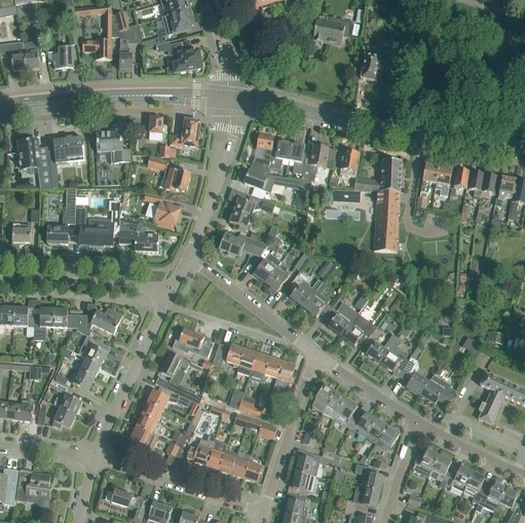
[(37,11),(36,0),(14,4),(16,15),(37,11)]
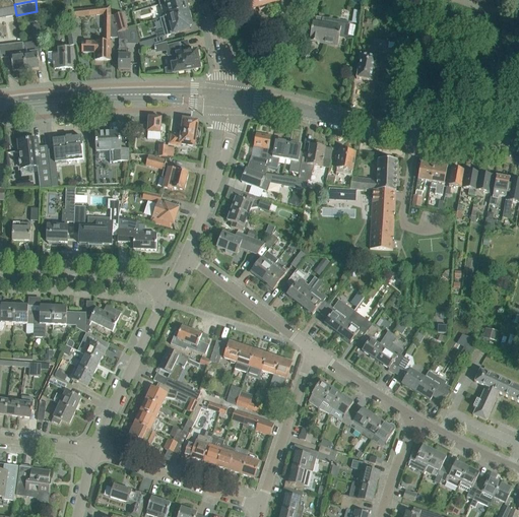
[(187,8),(185,0),(166,0),(158,2),(161,15),(187,8)]
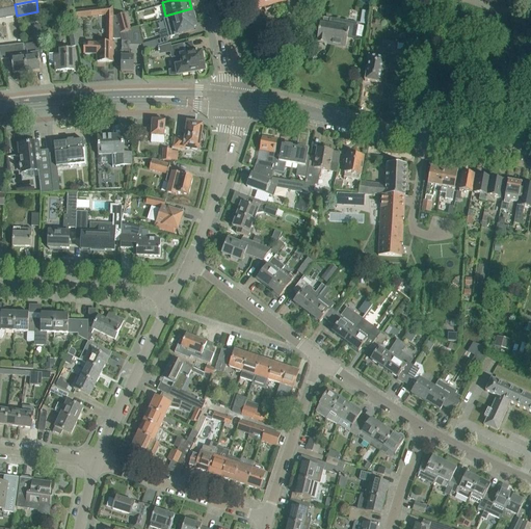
[(253,0),(255,7),(263,5),(264,8),(280,4),(279,0),(253,0)]
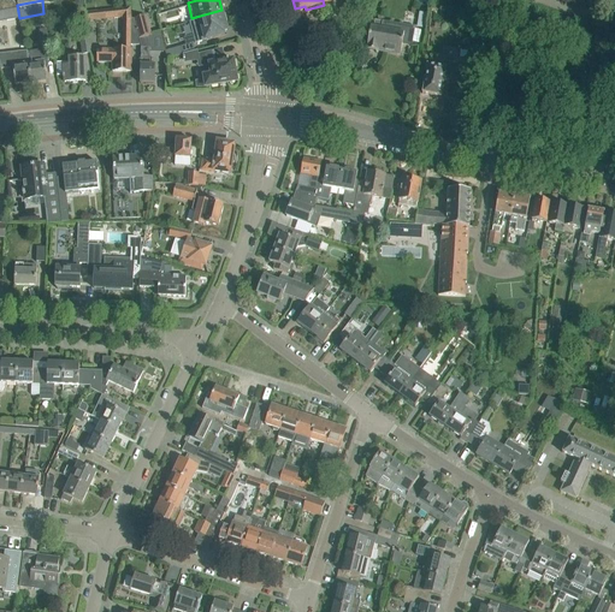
[(225,22),(222,10),(191,18),(195,31),(183,35),(184,42),(179,45),(182,52),(194,48),(193,41),(205,37),(223,33),(222,28),(226,28),(224,22),(225,22)]
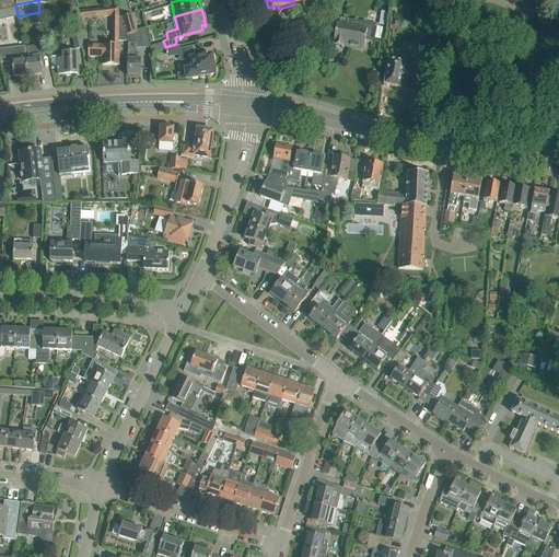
[(137,30),(132,12),(120,15),(125,33),(135,30),(137,30)]
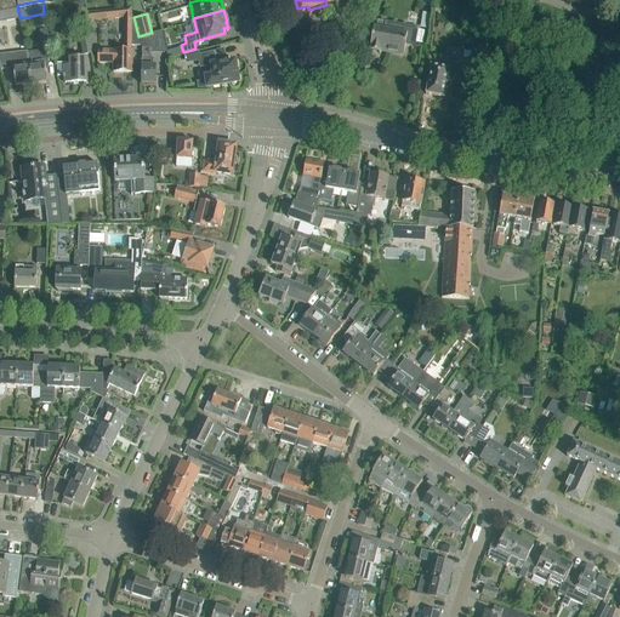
[(138,36),(134,17),(131,16),(131,15),(123,16),(123,47),(97,47),(97,60),(113,60),(112,69),(131,69),(131,47),(131,43),(140,43),(138,36)]
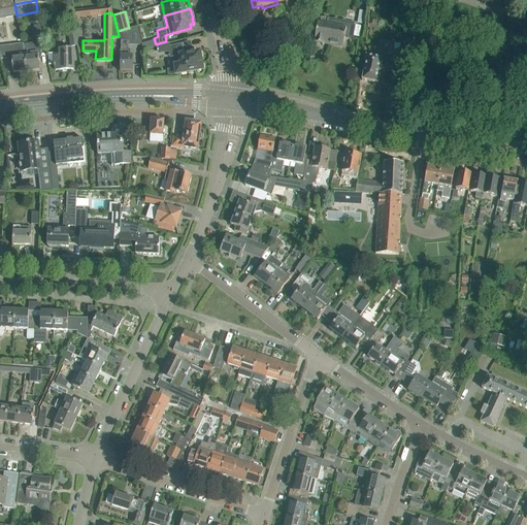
[(343,35),(352,36),(352,37),(353,34),(359,35),(361,24),(354,23),(355,22),(346,20),(346,19),(320,14),(319,18),(318,18),(314,40),(342,44),(343,35)]
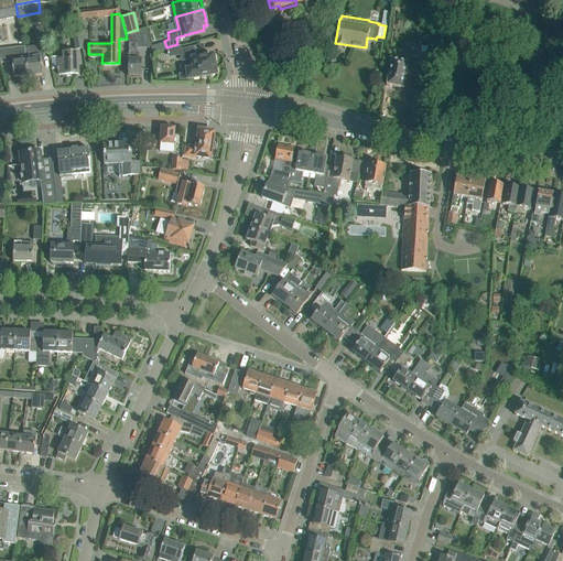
[(140,74),(141,56),(136,56),(136,30),(126,33),(127,39),(128,41),(128,74),(140,74)]
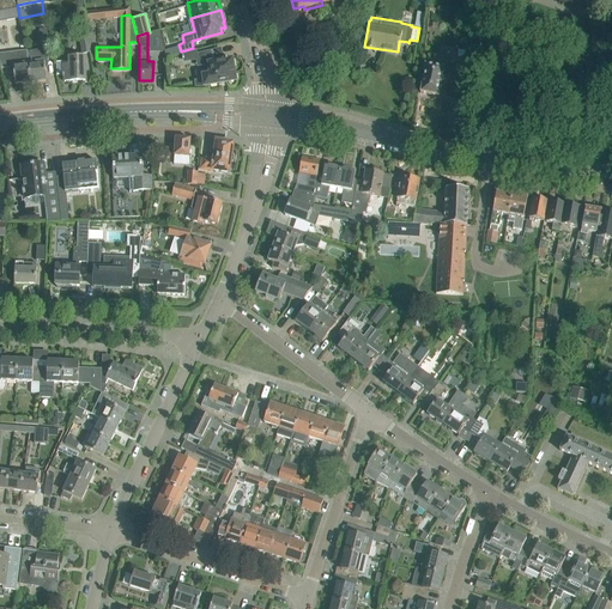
[(79,37),(80,50),(89,49),(88,36),(79,37)]
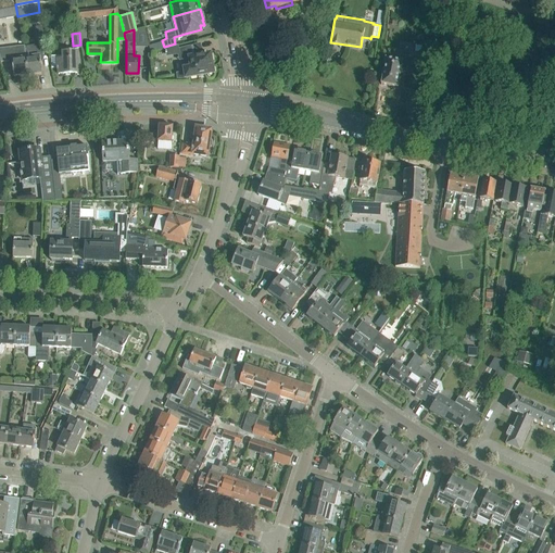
[(199,41),(179,47),(181,58),(188,57),(190,65),(183,66),(184,70),(176,72),(177,76),(188,76),(197,74),(198,75),(205,74),(206,75),(207,76),(210,76),(212,76),(213,75),(213,73),(211,61),(213,60),(212,52),(210,53),(210,52),(206,52),(205,52),(205,51),(203,52),(203,53),(201,53),(199,41)]
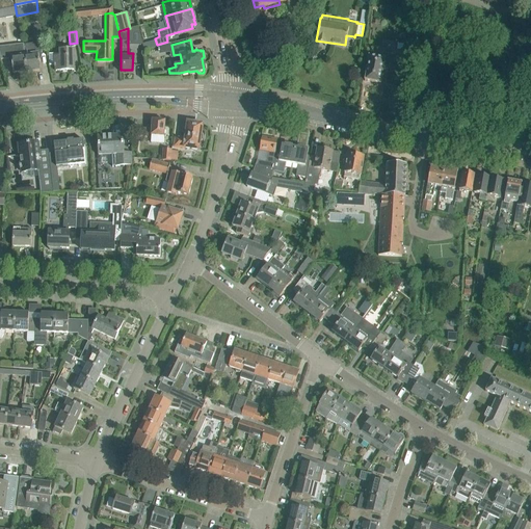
[(40,68),(38,58),(41,55),(40,41),(33,42),(22,43),(23,52),(25,70),(40,68)]
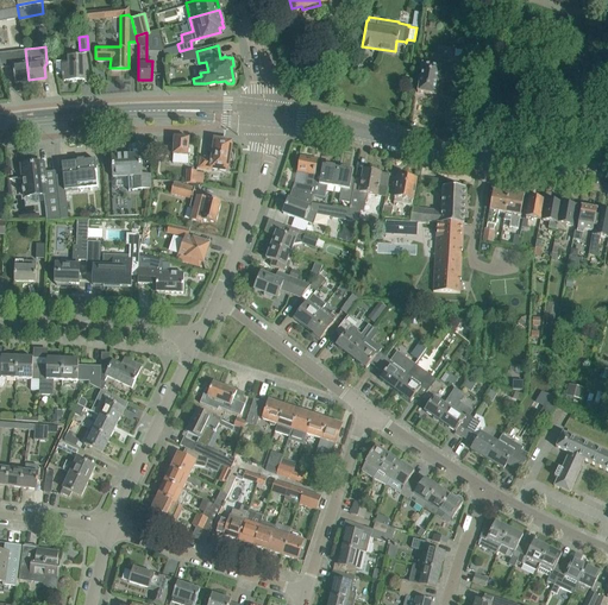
[(472,49),(462,46),(458,64),(433,60),(432,62),(421,61),(417,89),(436,93),(438,73),(469,77),(469,80),(470,80),(470,77),(470,76),(471,67),(470,65),(472,49)]
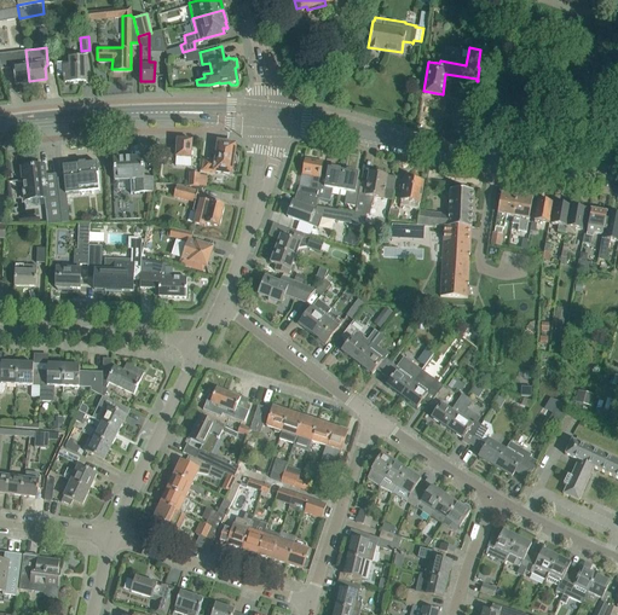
[(29,81),(27,61),(16,63),(13,52),(0,53),(0,62),(1,67),(10,65),(10,64),(12,63),(15,82),(29,81)]
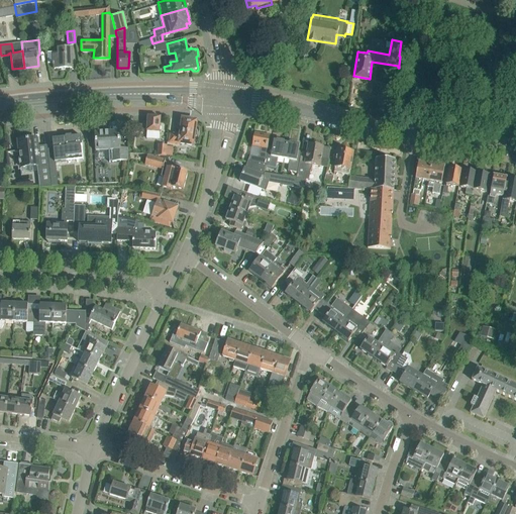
[(71,66),(71,56),(70,45),(58,46),(58,53),(53,53),(53,50),(46,50),(46,61),(52,61),(52,63),(54,63),(54,67),(71,66)]
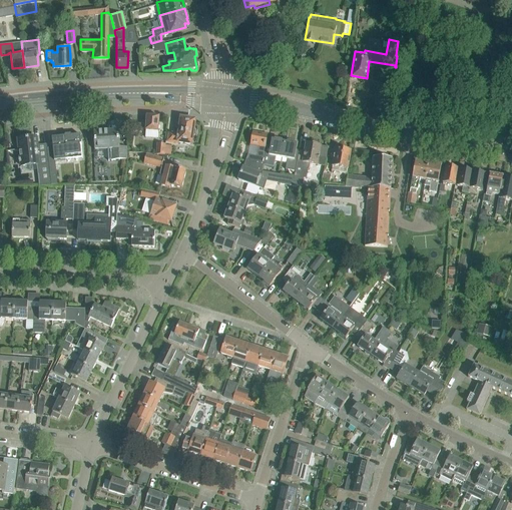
[(387,81),(385,96),(394,97),(396,82),(387,81)]
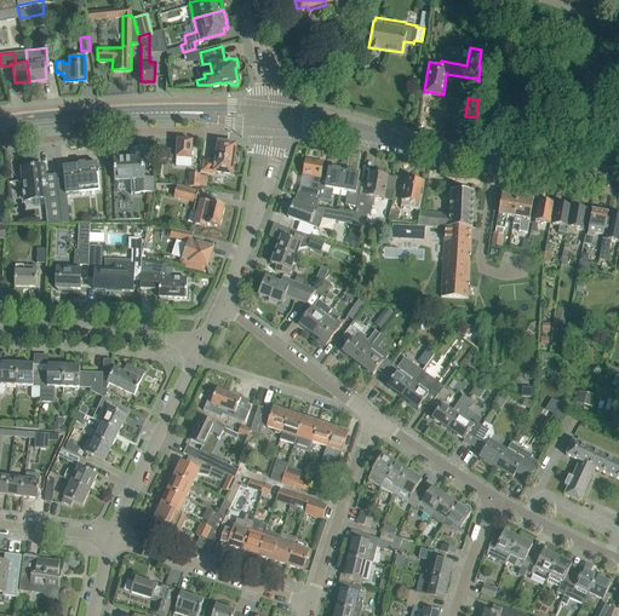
[(177,137),(176,149),(175,155),(190,156),(191,138),(177,137)]
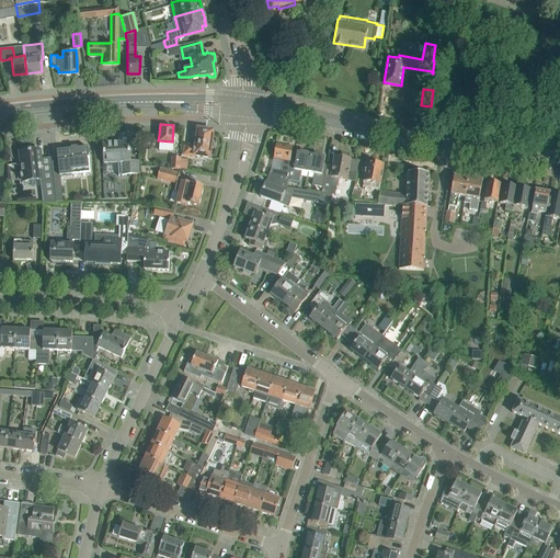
[(208,156),(213,129),(197,126),(195,145),(184,143),(183,151),(208,156)]
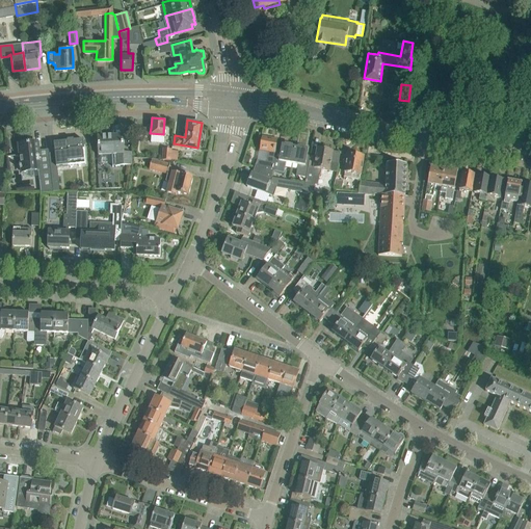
[(112,163),(131,162),(131,150),(123,150),(122,133),(111,133),(111,131),(101,131),(101,134),(97,134),(98,153),(111,152),(111,164),(112,164),(112,163)]
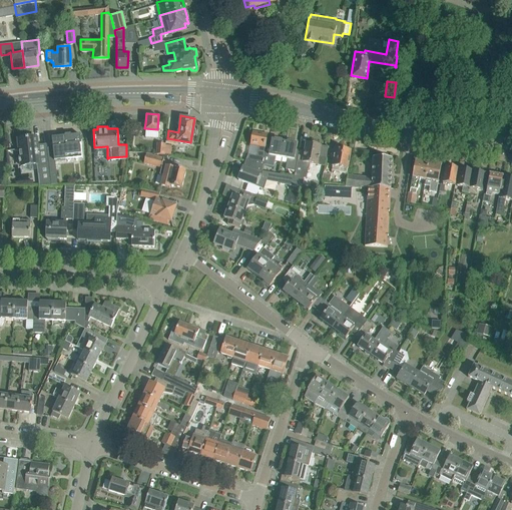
[(264,162),(267,143),(265,143),(267,133),(252,130),(249,142),(258,143),(256,153),(246,152),(244,158),(244,159),(245,159),(243,166),(259,171),(260,172),(261,170),(263,162),(264,162)]
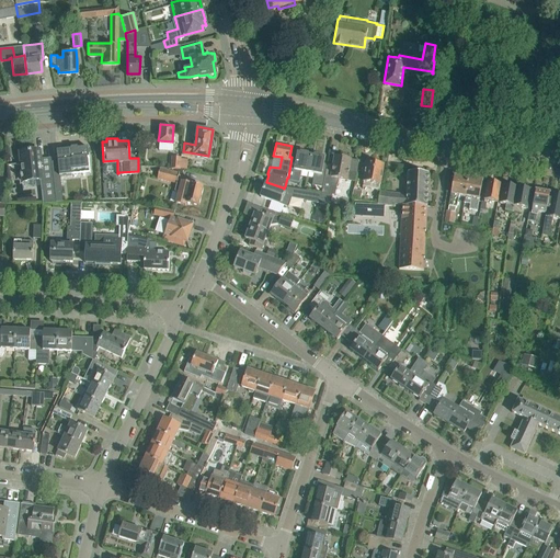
[(70,168),(77,167),(78,171),(88,170),(87,156),(88,156),(88,152),(89,151),(89,149),(87,149),(87,145),(77,146),(76,145),(70,145),(70,147),(66,147),(67,158),(56,159),(57,173),(70,172),(70,168)]
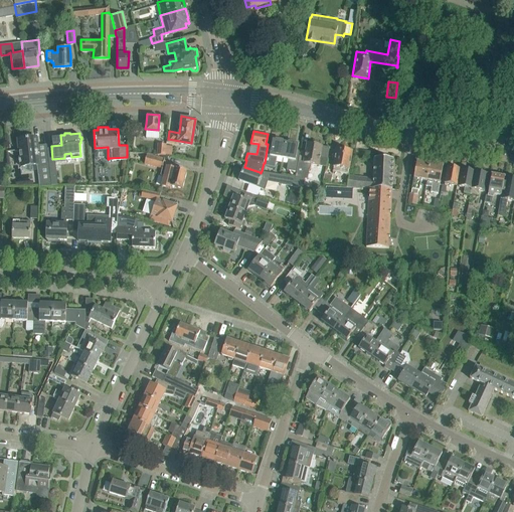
[(39,184),(50,183),(51,184),(49,172),(47,153),(46,143),(36,144),(35,136),(17,138),(20,159),(18,159),(18,161),(20,162),(20,166),(37,164),(39,184)]
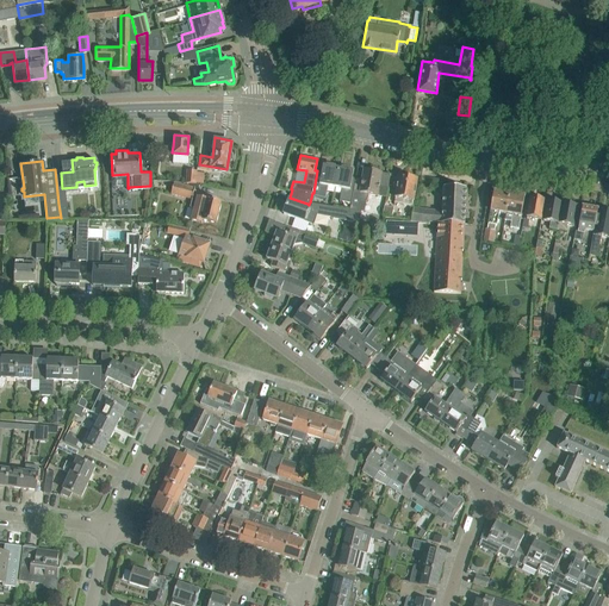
[(334,185),(337,164),(328,162),(327,166),(322,164),(321,172),(317,170),(314,193),(317,193),(316,194),(325,195),(327,183),(334,185)]
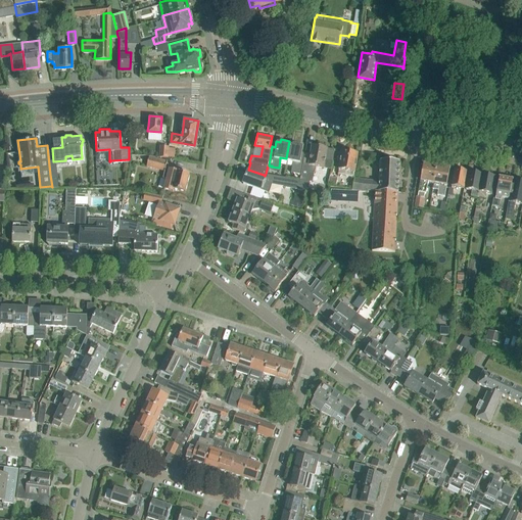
[(298,143),(289,141),(286,158),(291,159),(290,170),(297,171),(296,177),(299,178),(302,161),(299,160),(301,146),(297,145),(298,143)]
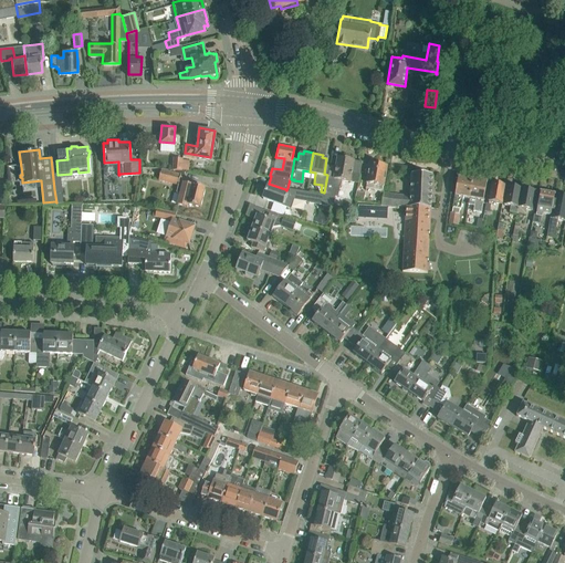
[(336,155),(335,164),(330,163),(327,175),(324,193),(337,195),(339,178),(357,180),(362,159),(336,155)]
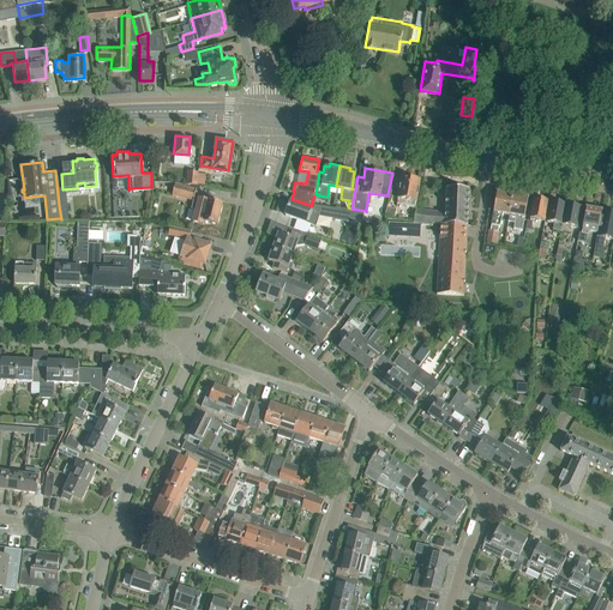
[(396,181),(395,186),(398,186),(396,201),(414,205),(420,177),(401,174),(400,182),(396,181)]
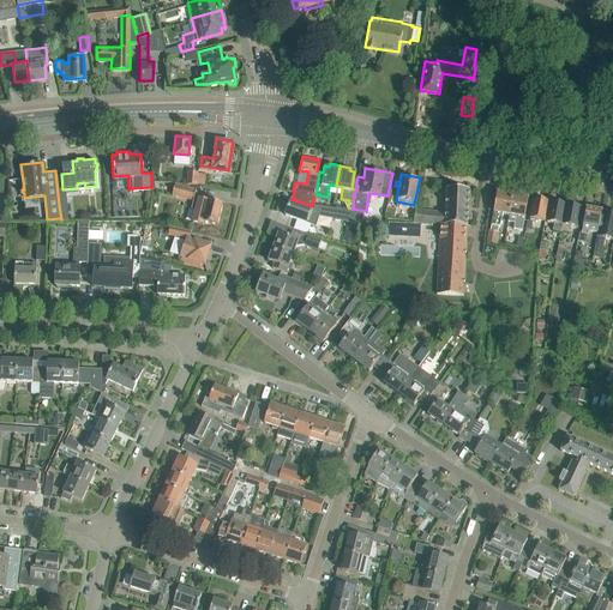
[(170,193),(184,197),(192,199),(193,194),(196,187),(174,181),(170,193)]
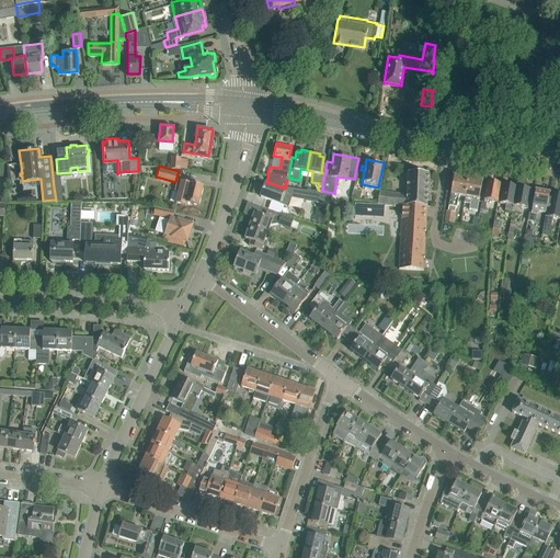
[(407,170),(406,192),(388,190),(379,189),(378,201),(388,202),(395,203),(395,202),(402,203),(426,204),(427,171),(407,170)]
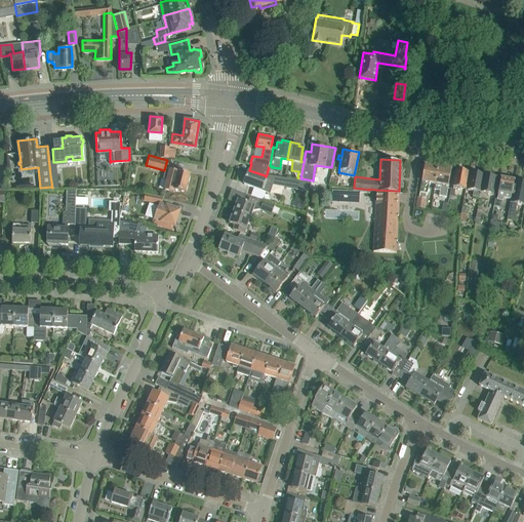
[(434,182),(438,164),(425,162),(419,191),(427,192),(429,181),(434,182)]
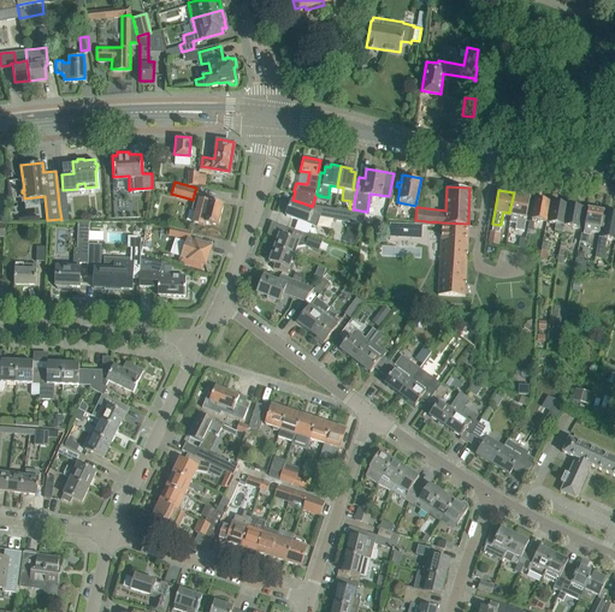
[(528,195),(514,192),(509,213),(516,214),(514,227),(522,229),(527,207),(528,195)]
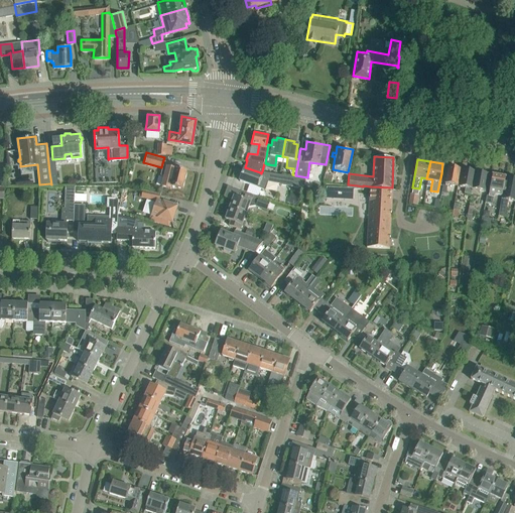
[(186,169),(176,166),(162,163),(161,167),(159,173),(163,174),(161,184),(170,186),(170,184),(181,187),(186,169)]
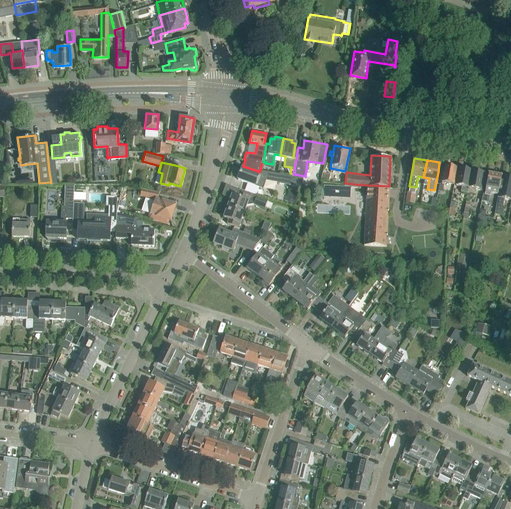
[(444,163),(442,173),(441,180),(453,182),(456,165),(444,163)]
